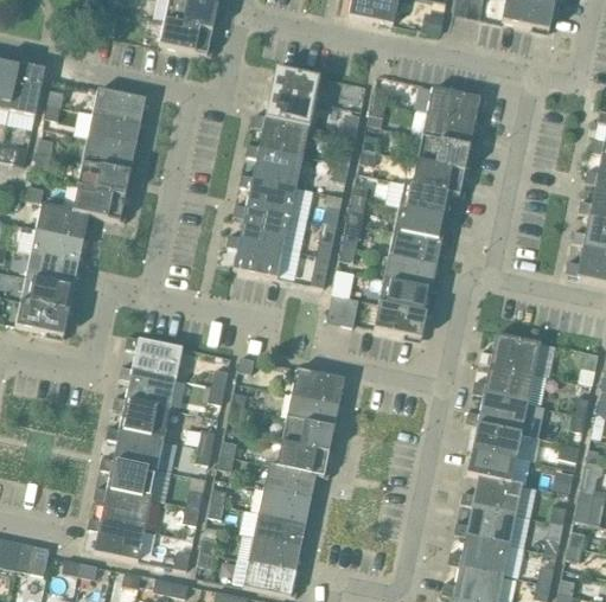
[(216,13),(217,6),(218,5),(193,0),(168,0),(165,19),(212,30),(212,31),(217,31),(221,14),(216,13)]
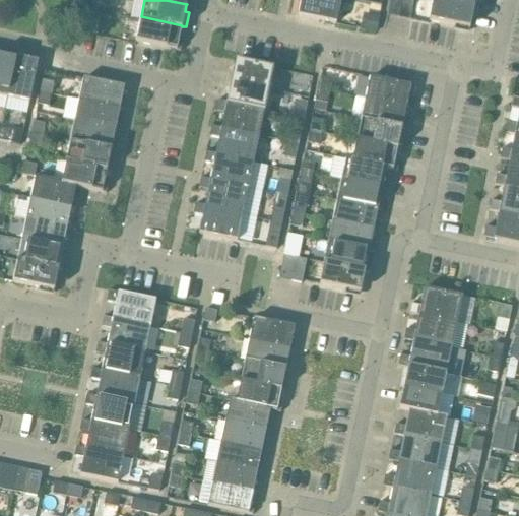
[(337,21),(340,0),(301,0),(299,13),(337,21)]
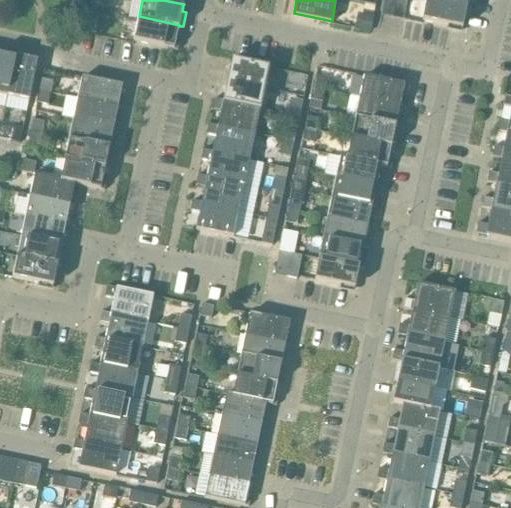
[(394,14),(396,0),(385,0),(383,12),(394,14)]
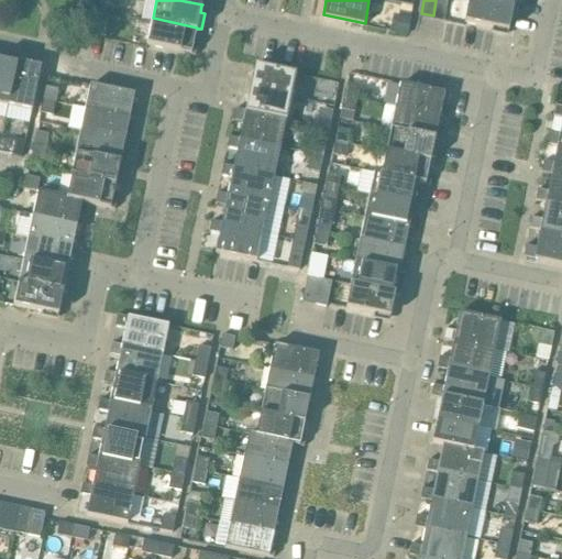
[(436,0),(433,15),(445,19),(449,0),(436,0)]
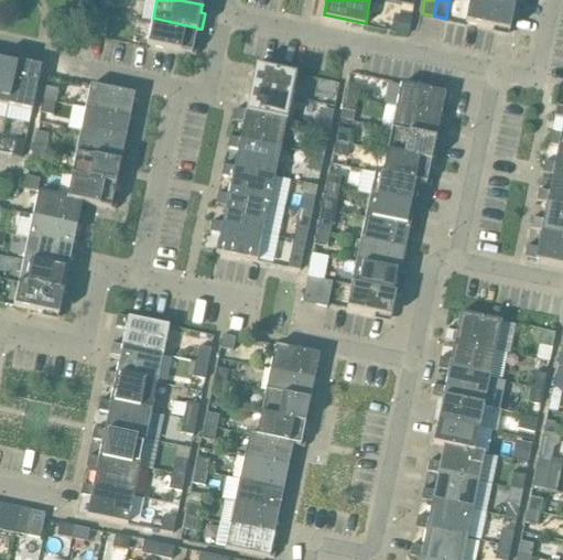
[(469,0),(466,20),(510,29),(515,6),(516,4),(493,0),(469,0)]
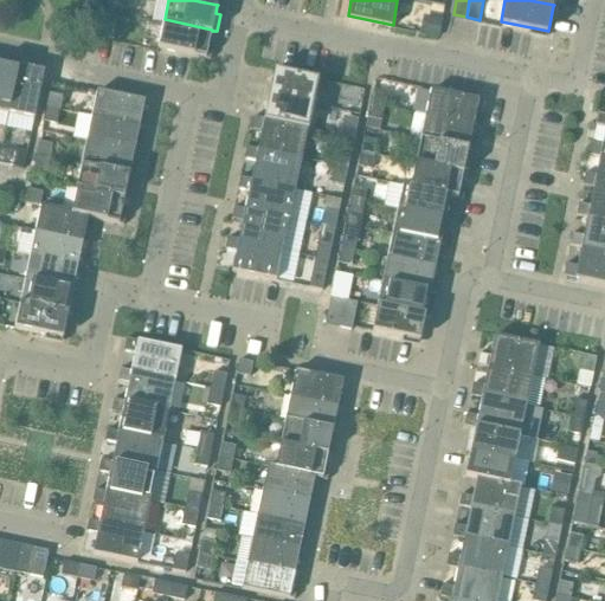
[(444,15),(425,12),(420,31),(441,34),(444,15)]
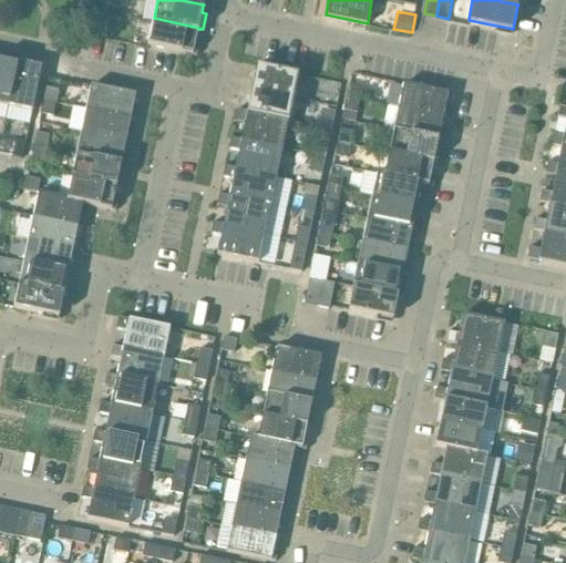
[(150,42),(179,49),(198,52),(202,37),(197,36),(198,29),(198,28),(154,18),(150,42)]
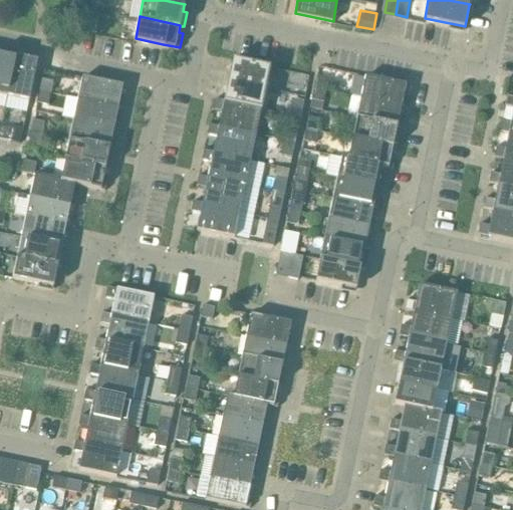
[(97,30),(99,19),(88,17),(86,28),(97,30)]
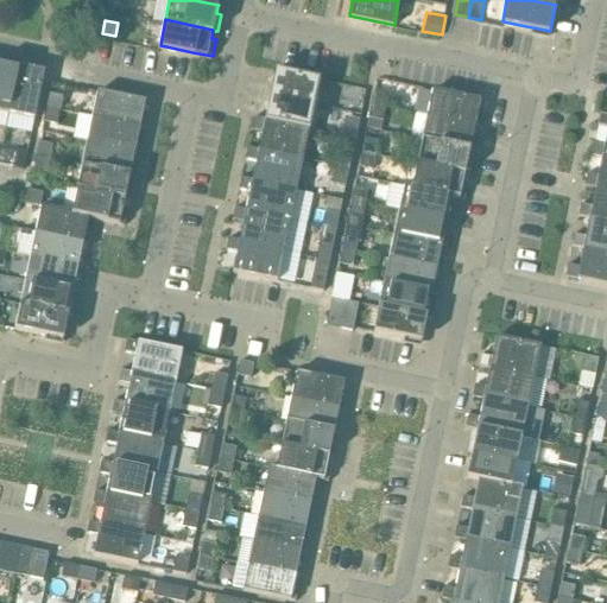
[(0,107),(11,109),(20,63),(21,63),(23,58),(6,55),(5,59),(0,58),(0,107)]
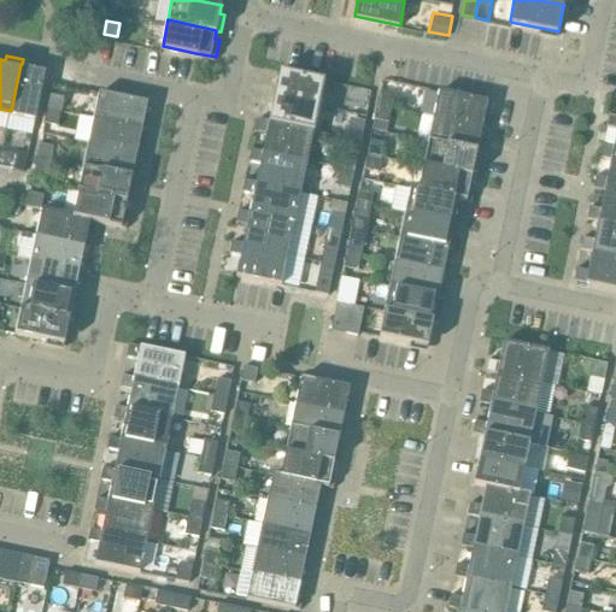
[(11,111),(36,117),(45,77),(47,64),(30,62),(29,65),(22,64),(21,64),(11,111)]
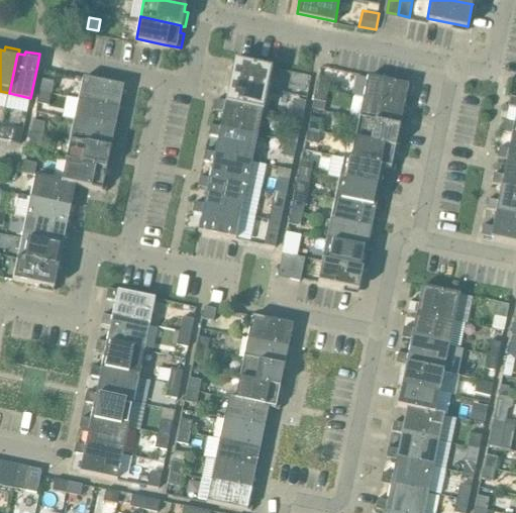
[(268,87),(273,66),(234,58),(230,79),(268,87)]
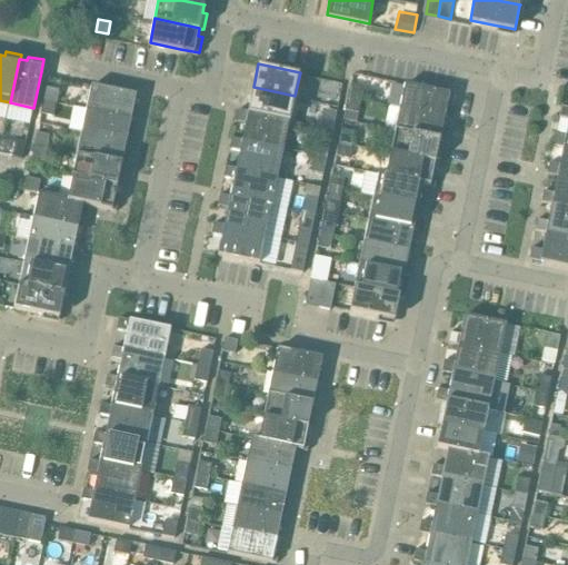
[(366,83),(352,81),(350,95),(364,97),(366,83)]
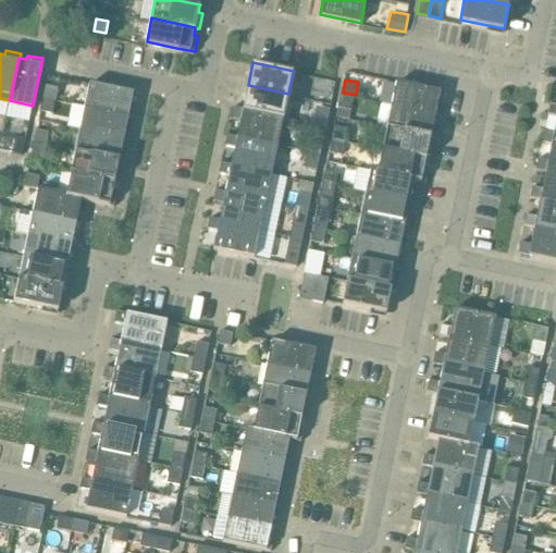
[(441,89),(397,80),(393,102),(435,111),(435,112),(440,113),(443,98),(439,97),(441,89)]
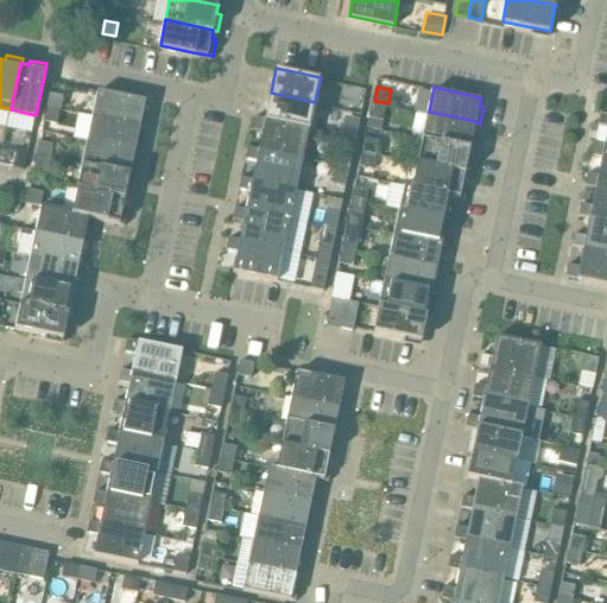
[(144,108),(146,99),(99,88),(93,113),(141,124),(146,125),(150,109),(144,108)]
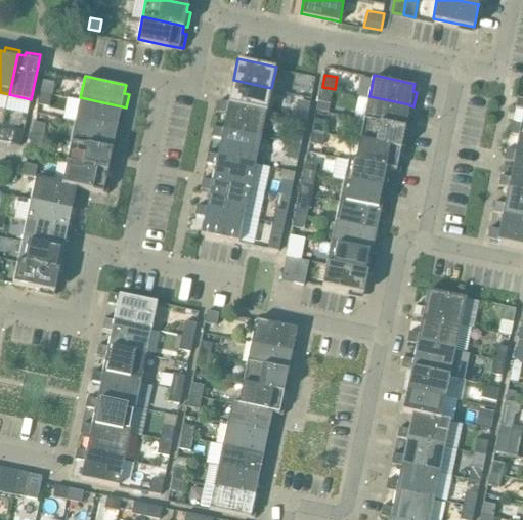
[(56,80),(44,78),(42,88),(53,91),(56,80)]
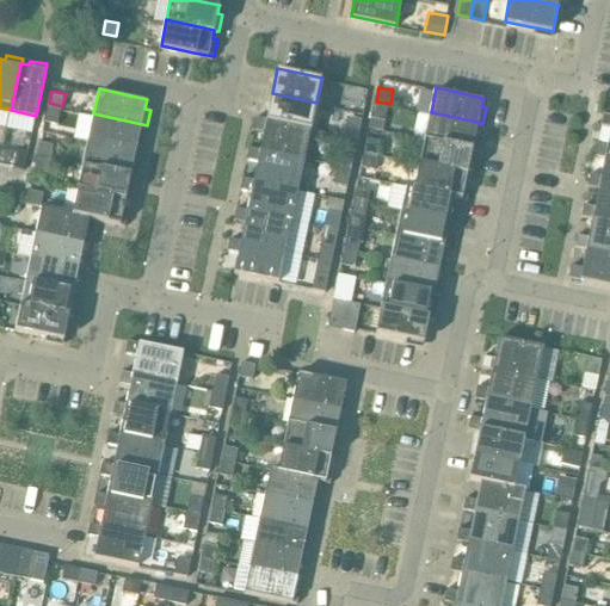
[(312,127),(316,103),(272,93),(267,117),(266,117),(312,127)]
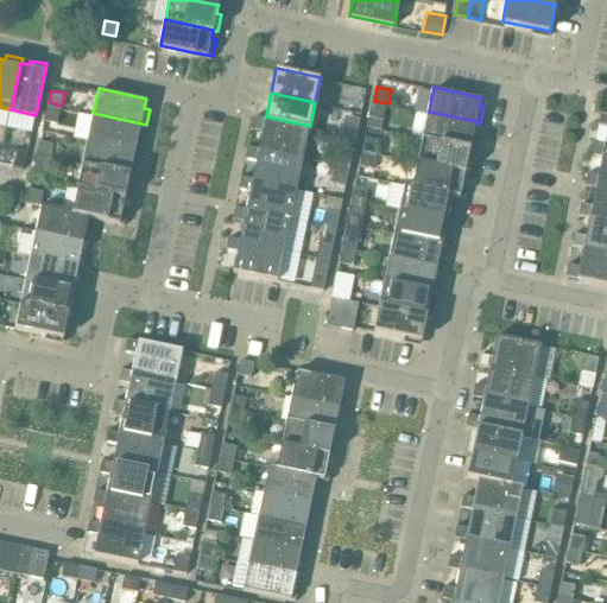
[(371,115),(385,118),(389,103),(374,101),(371,115)]
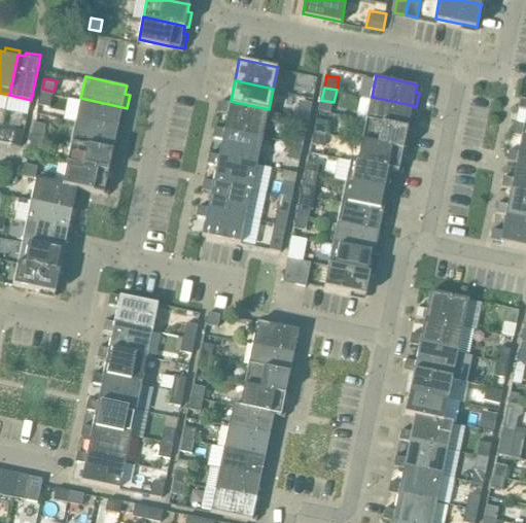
[(38,106),(50,108),(54,92),(42,89),(38,106)]
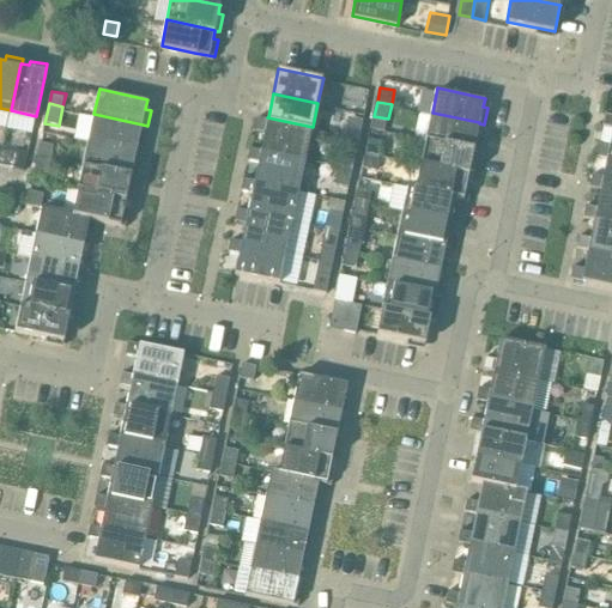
[(432,113),(428,138),(474,147),(474,149),(479,150),(483,133),(478,132),(479,123),(479,122),(432,113)]
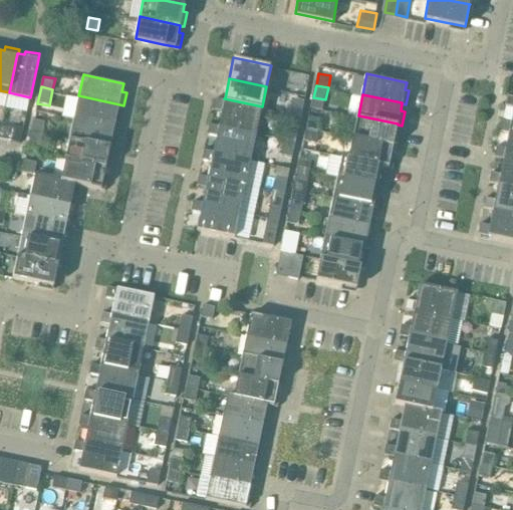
[(78,95),(74,115),(115,124),(118,125),(121,112),(117,111),(119,104),(78,95)]
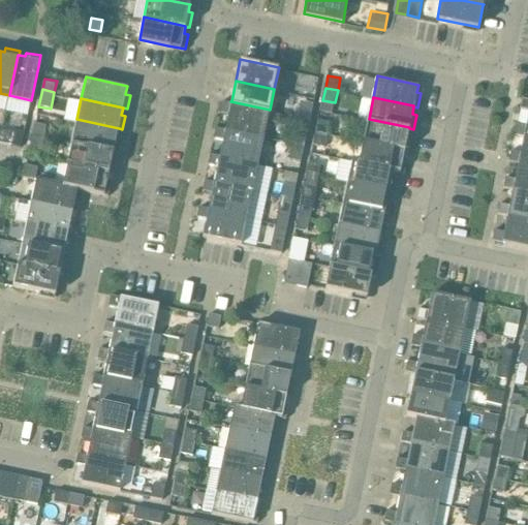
[(231,101),(221,99),(219,110),(229,112),(225,127),(225,128),(265,135),(270,110),(230,101),(231,101)]
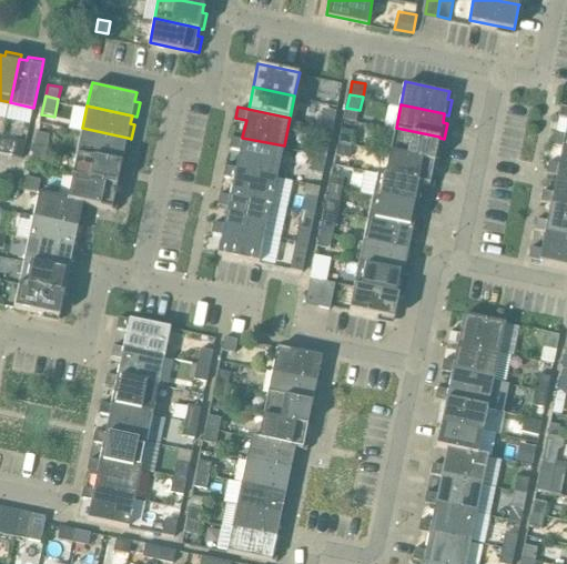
[(355,129),(343,127),(340,139),(352,142),(355,129)]
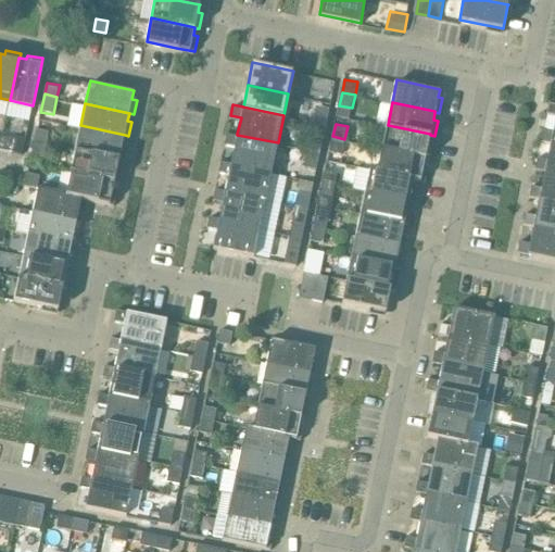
[(80,125),(76,148),(120,157),(120,159),(124,160),(127,145),(123,143),(125,135),(80,125)]
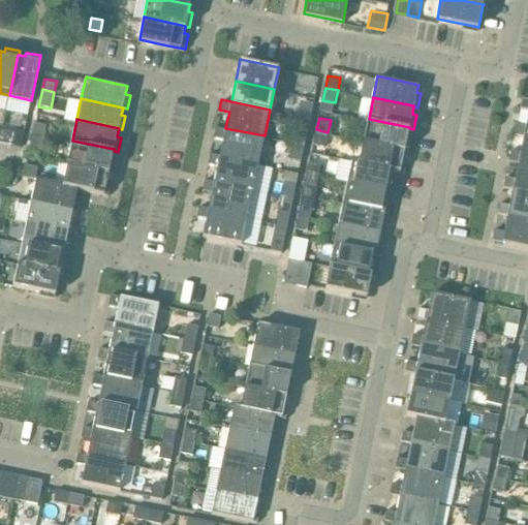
[(407,135),(409,128),(409,127),(369,119),(364,140),(405,148),(404,149),(409,150),(412,135),(407,135)]
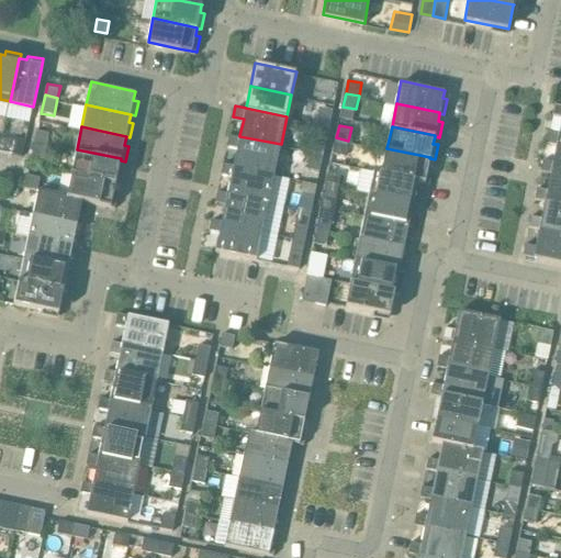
[(51,131),(38,127),(35,141),(47,143),(51,131)]
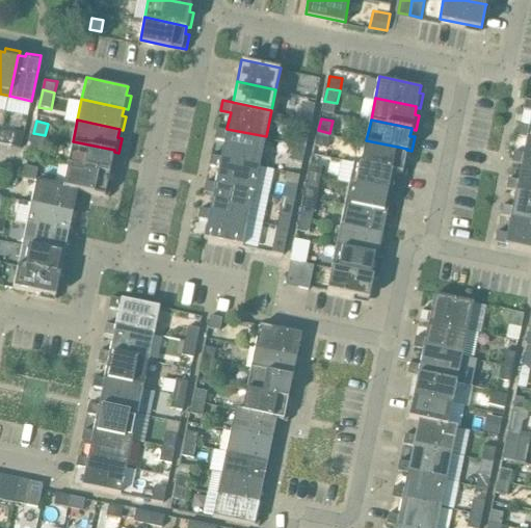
[(530,125),(520,123),(518,133),(527,135),(528,134),(530,134),(530,125)]
